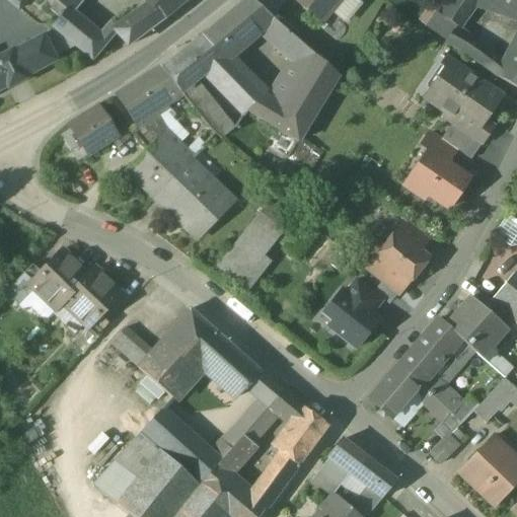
[(9,0),(23,8),(27,0),(9,0)]
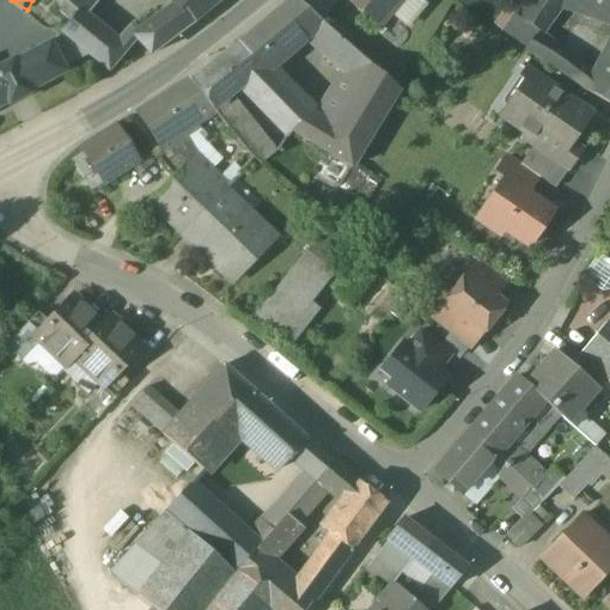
[(66,0),(75,7),(79,11),(80,10),(81,11),(90,0),(66,0)]
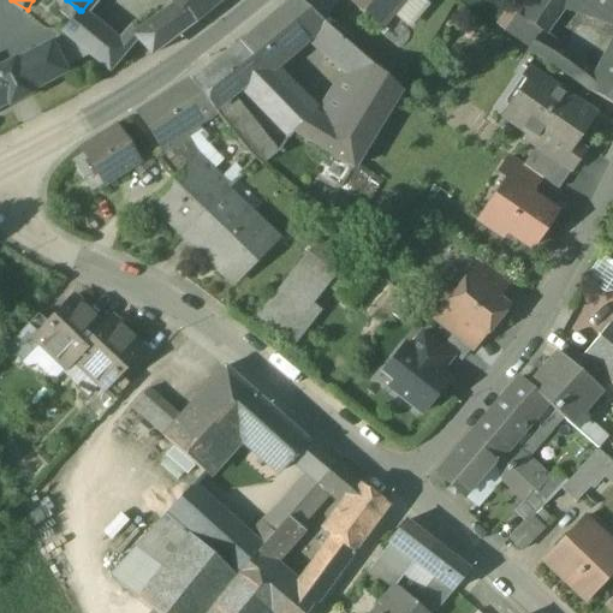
[(172,0),(178,5),(197,21),(222,0),(172,0)]
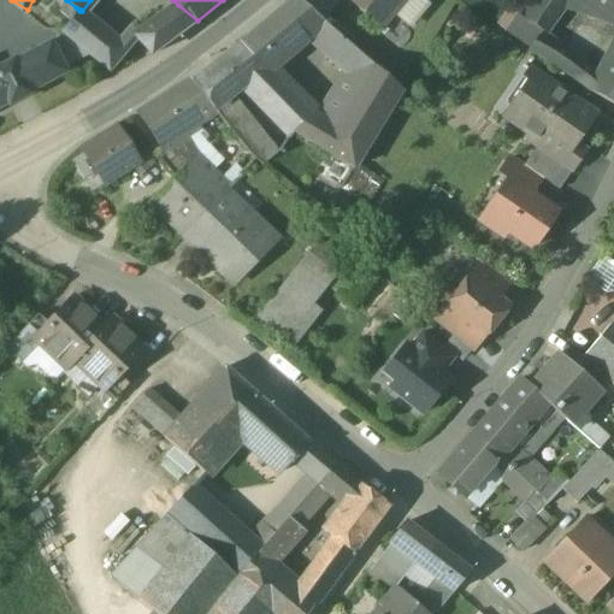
[(343,37),(299,0),(291,0),(278,11),(311,35),(307,37),(328,55),(343,37)]
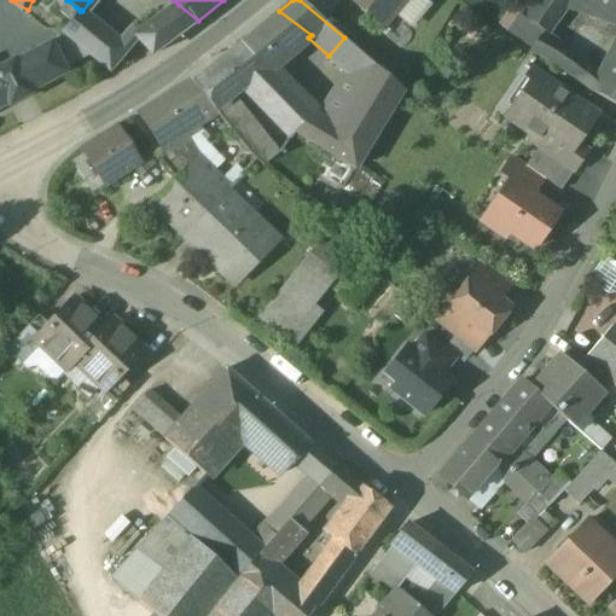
[(361,0),(366,4),(366,10),(371,15),(379,15),(385,7),(394,15),(406,0),(361,0)]
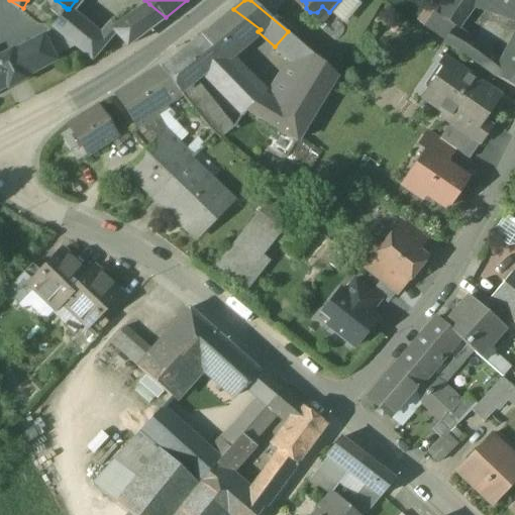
[(444,0),(437,10),(447,17),(460,0),(444,0)]
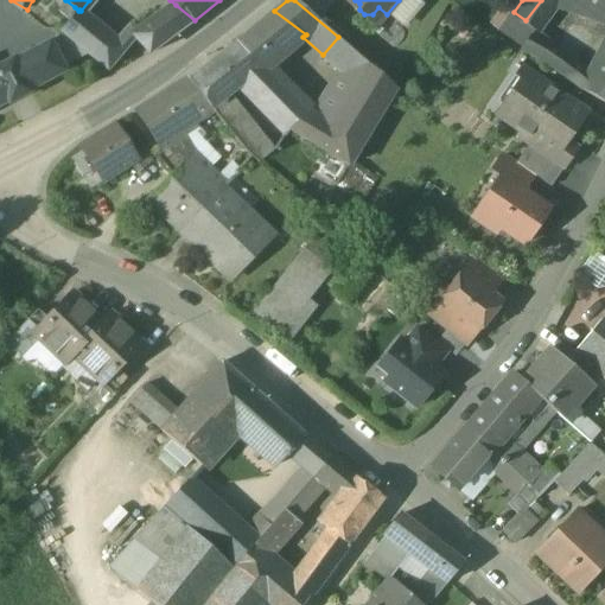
[(558,0),(558,1),(604,18),(604,0),(558,0)]
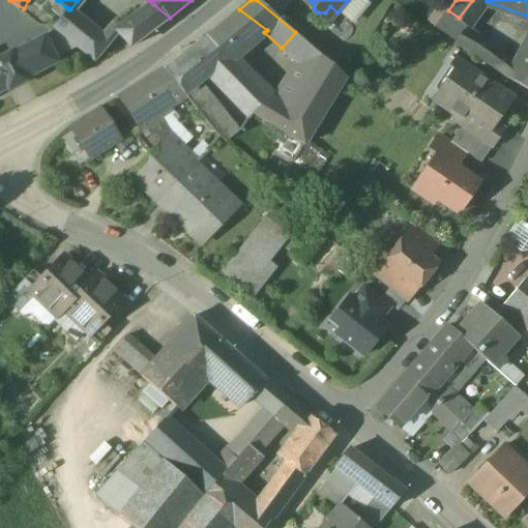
[(153,4),(117,29),(119,31),(133,46),(170,18),(153,4)]
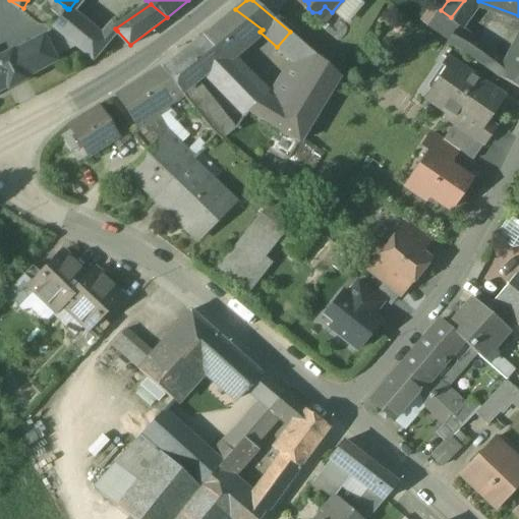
[(461,25),(429,6),(421,19),(448,41),(457,27),(458,29),(461,25)]
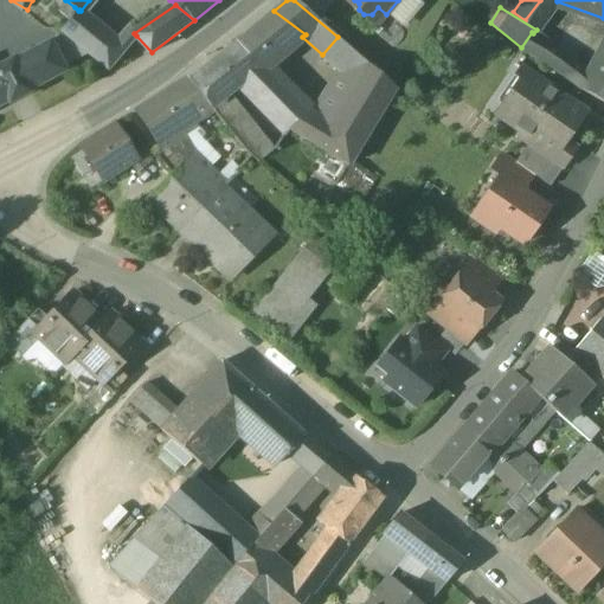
[(81,11),(79,10),(75,14),(63,30),(110,68),(127,46),(81,11)]
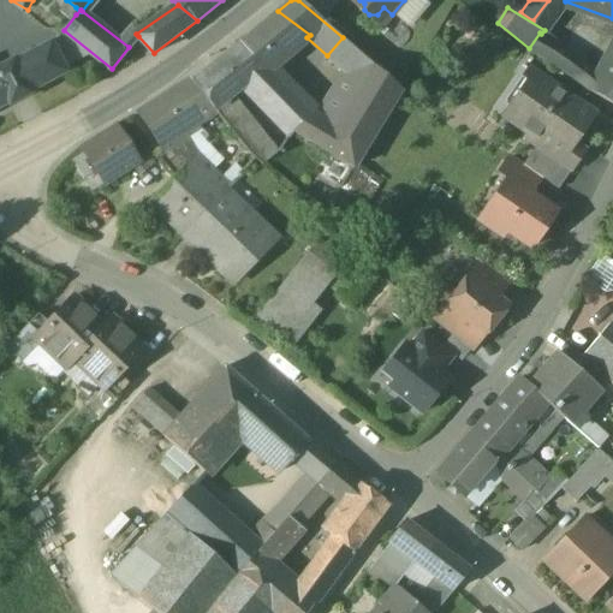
[(278,11),(239,42),(269,69),(307,37),(310,35),(278,11)]
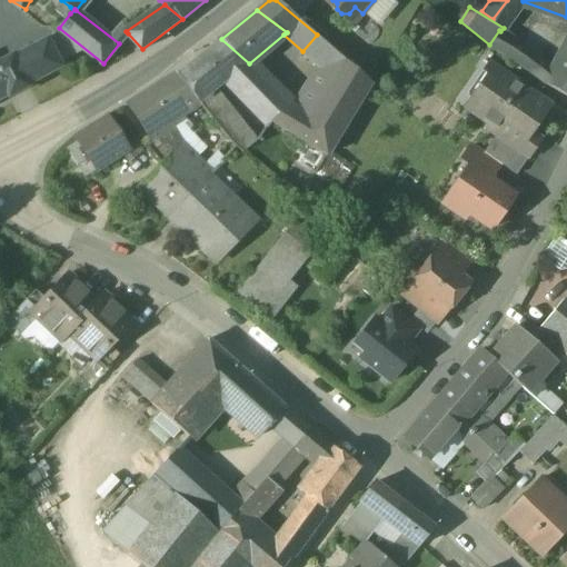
[(0,51),(0,97),(67,66),(49,29),(0,51)]
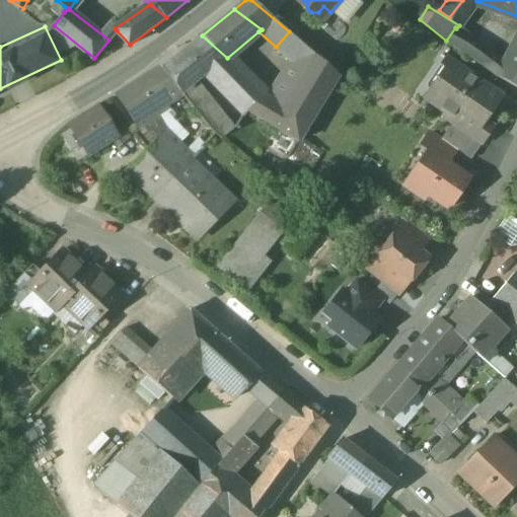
[(456,28),(455,27),(446,41),(499,76),(506,61),(494,55),(456,28)]
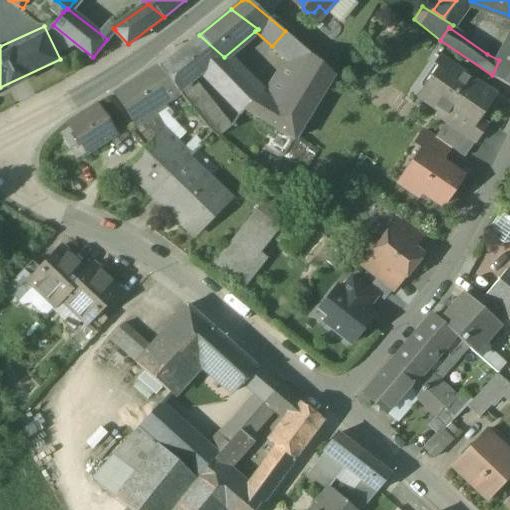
[(285,31),(272,46),(300,70),(310,53),(285,31)]
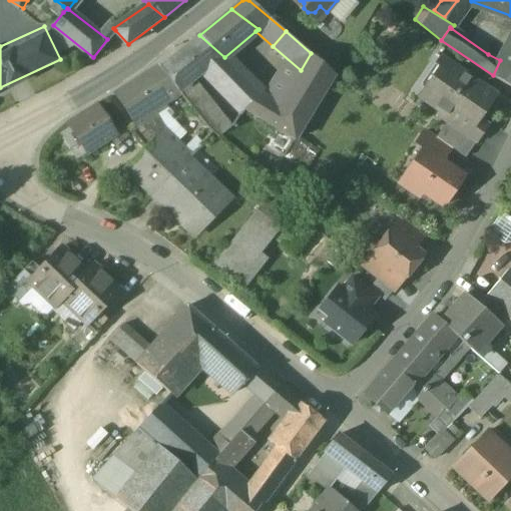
[(195,38),(161,66),(180,90),(202,73),(224,57),(199,35),(198,35),(195,37),(195,38)]
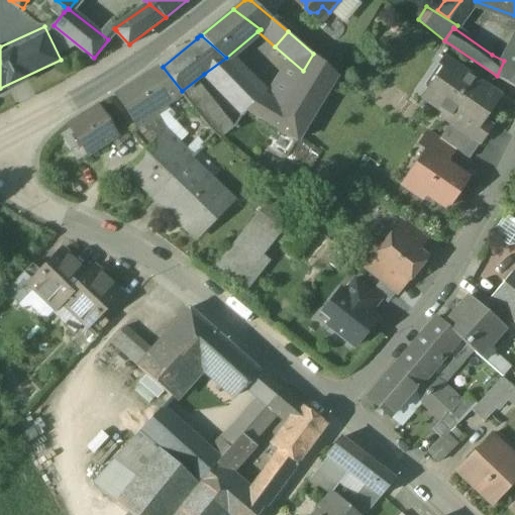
[(514,41),(504,61),(497,76),(514,86),(514,41)]
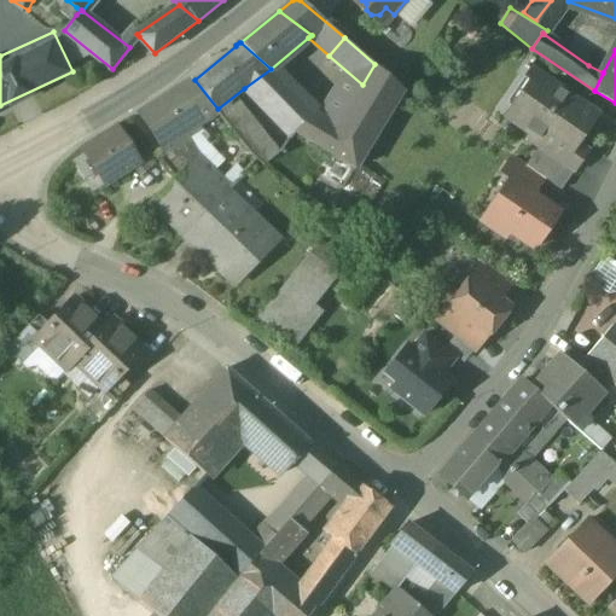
[(333,134),(325,150),(356,169),(359,164),(404,89),(375,64),(362,85),(333,134)]
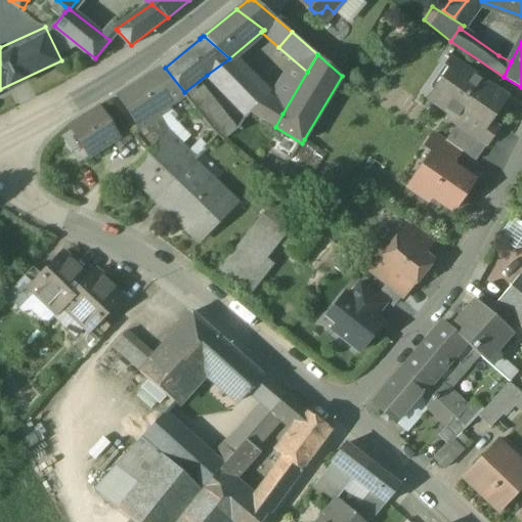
[(207,75),(224,94),(225,93),(238,105),(246,93),(254,85),(229,58),(207,75)]
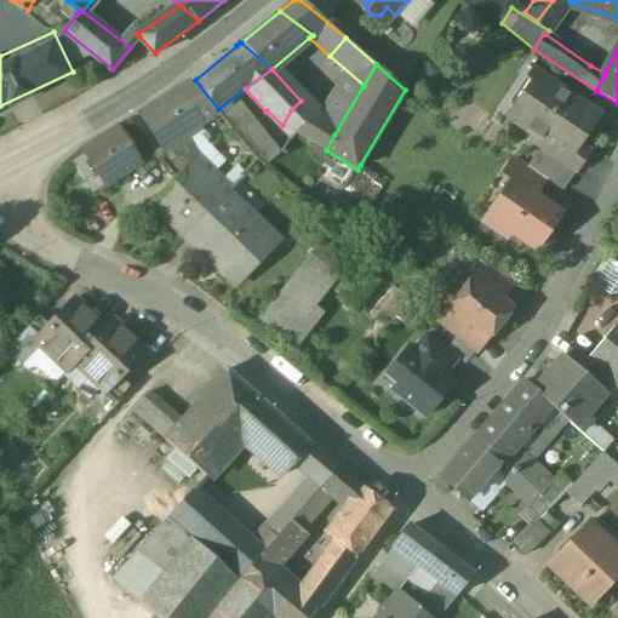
[(601,115),(544,75),(533,92),(527,89),(509,115),(536,133),(532,138),(551,150),(564,132),(581,144),(601,115)]
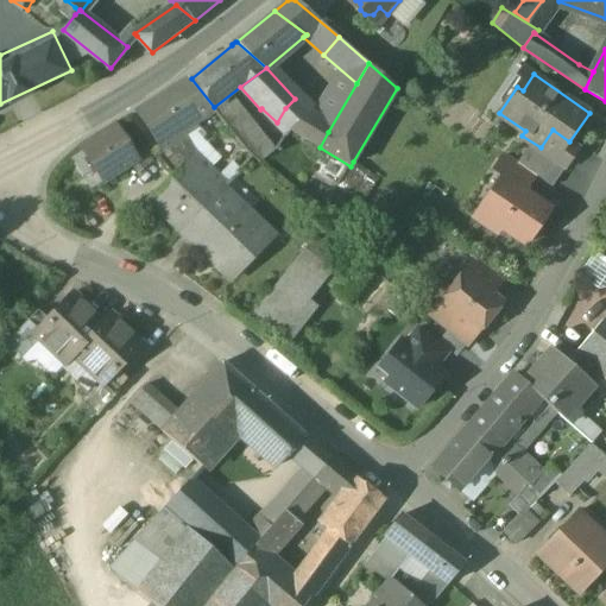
[(191,79),(140,111),(158,139),(178,126),(193,117),(196,121),(215,109),(214,107),(191,79)]
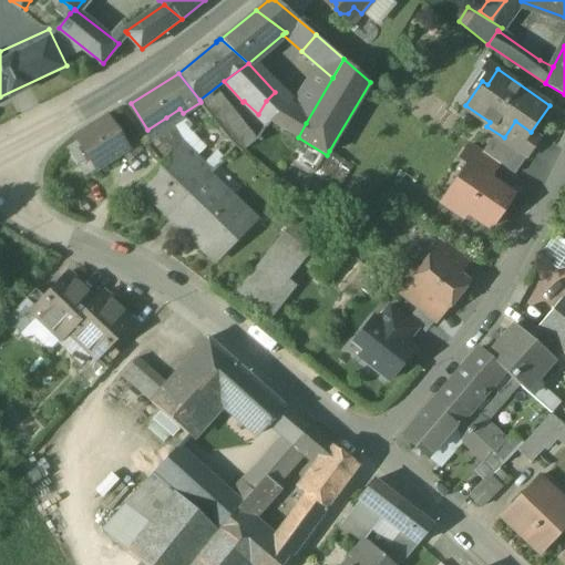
[(288,105),(275,92),(266,101),(258,114),(267,122),(298,137),(306,123),(288,105)]
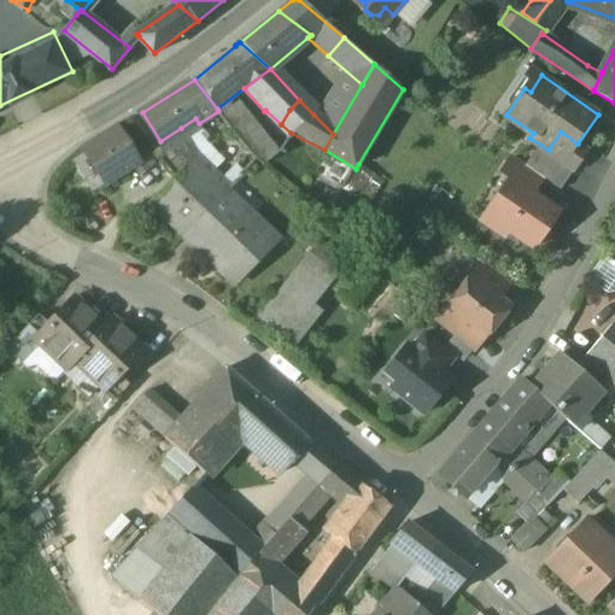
[(117,128),(85,150),(107,183),(139,162),(117,128)]
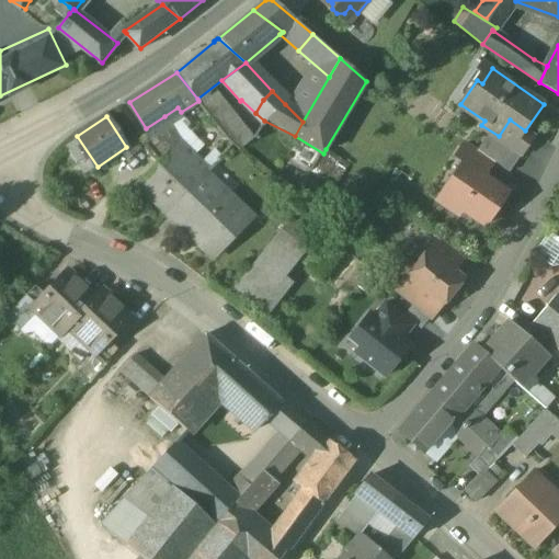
[(164,116),(146,128),(153,138),(168,128),(172,126),(164,116)]
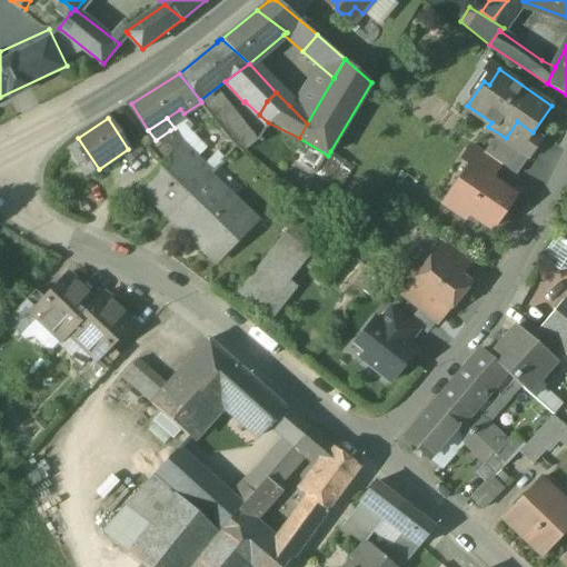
[(533,132),(517,121),(506,138),(530,155),(541,139),(533,132)]
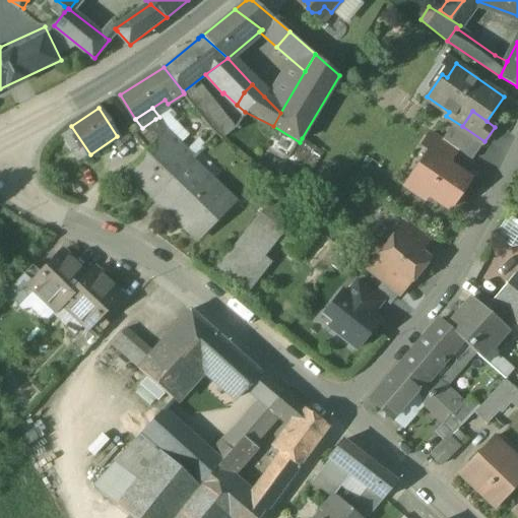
[(142,128),(133,133),(141,143),(149,150),(151,147),(156,151),(168,140),(169,141),(170,139),(166,136),(168,134),(155,119),(142,128)]
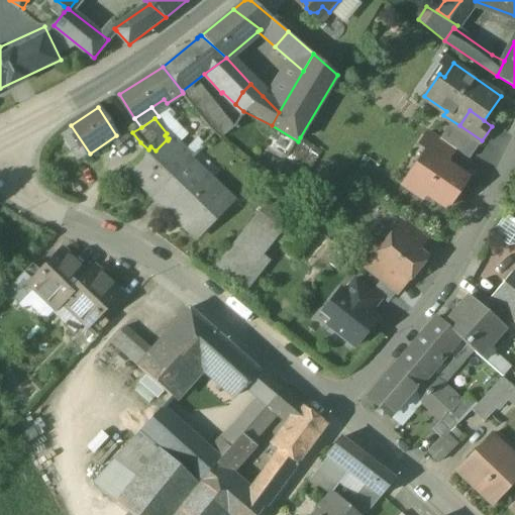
[(455,147),(432,130),(421,145),(431,152),(432,151),(446,162),(455,147)]
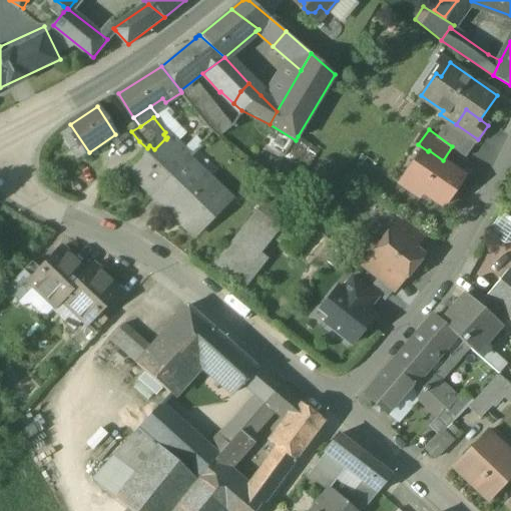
[(147,148),(127,169),(154,193),(157,189),(187,158),(166,139),(165,138),(154,149),(149,145),(147,148)]
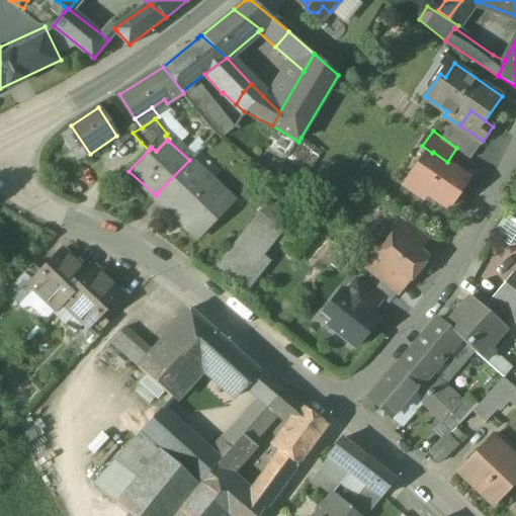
[(432,153),(412,181),(449,206),(469,177),(447,162),(433,152),(432,153)]
